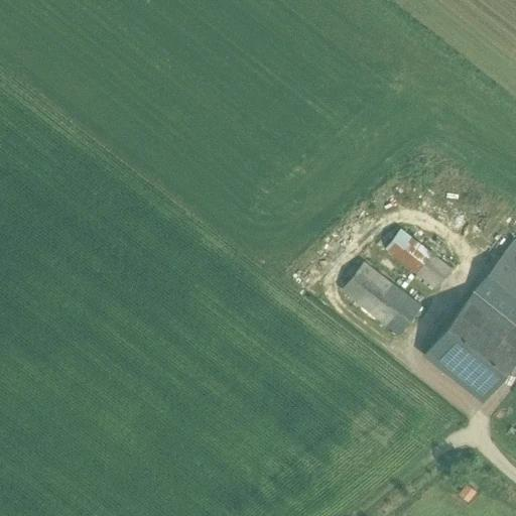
[(400,227),(384,249),(435,288),(450,267),(400,227)]
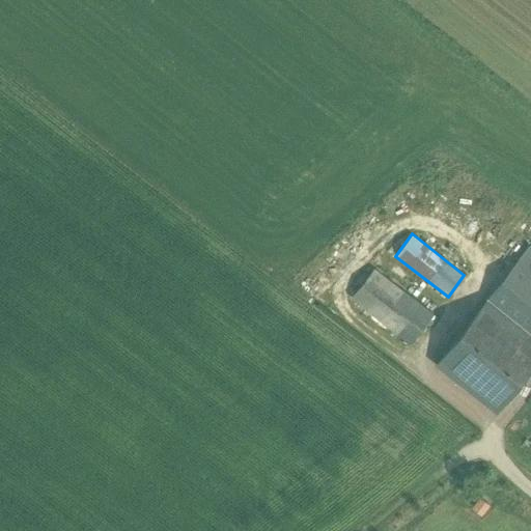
[(486,299),(530,333),(530,242),(530,243),(486,299)]
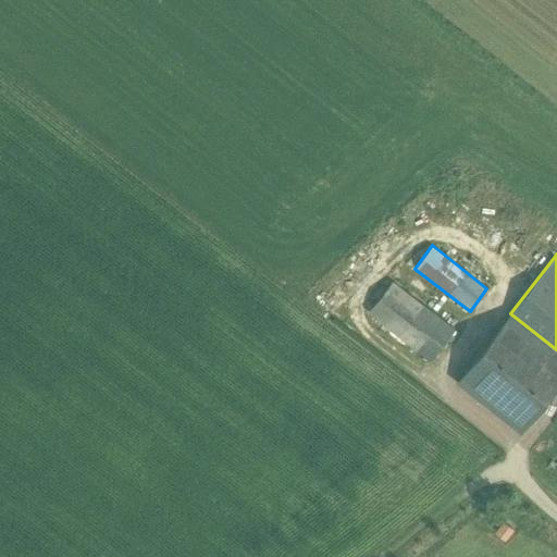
[(393,280),(367,313),(430,362),(455,330),(393,280)]
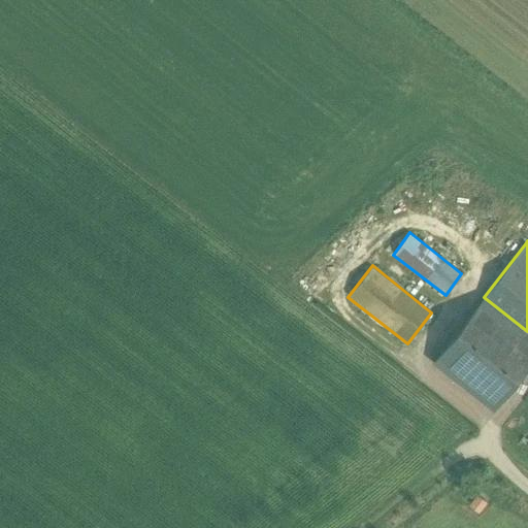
[(434,360),(494,407),(526,367),(527,364),(527,331),(484,297),(434,360)]
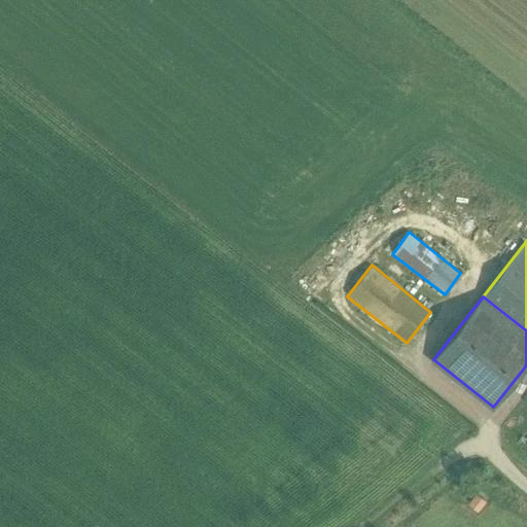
[(476,492),(467,502),(478,511),(487,500),(476,492)]
